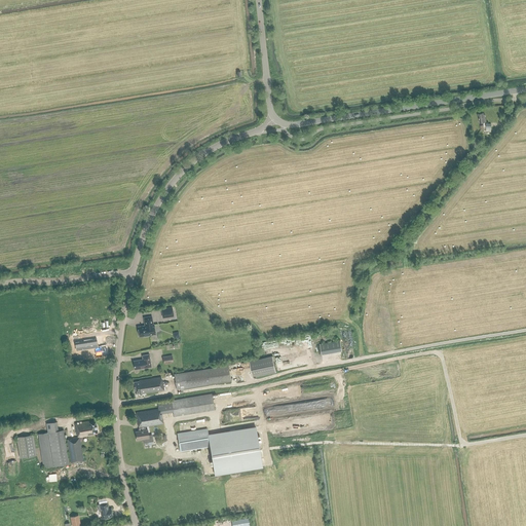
[(174,316),(172,308),(161,309),(163,317),(174,316)]
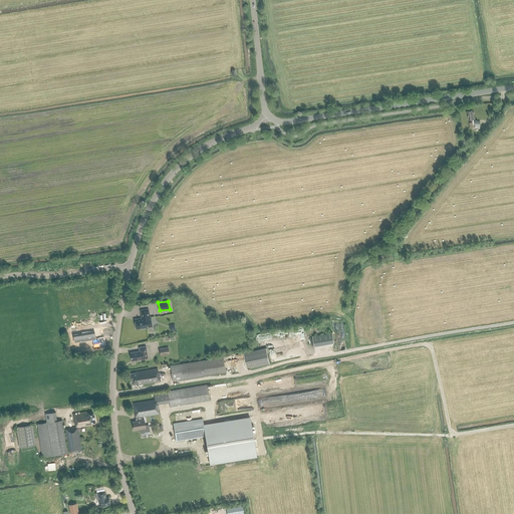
[(150,317),(148,309),(141,310),(142,318),(135,319),(136,322),(135,323),(135,326),(136,326),(137,329),(141,328),(142,329),(146,328),(146,327),(152,326),(151,317),(150,317)]
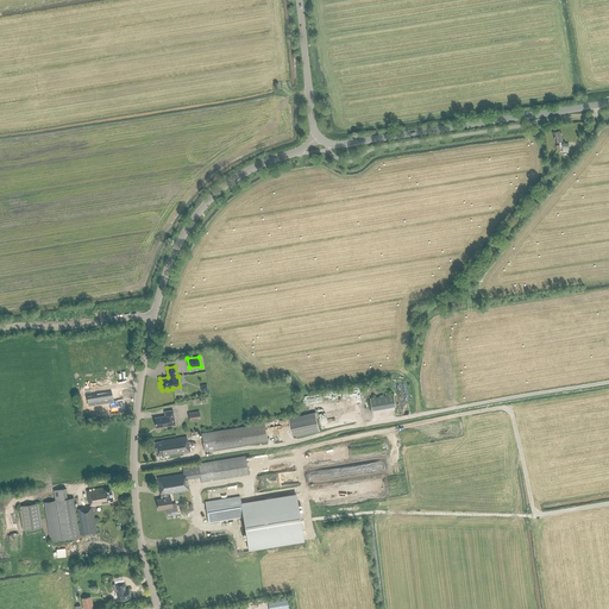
[(394,395),(370,399),(372,410),(396,406),(394,395)]
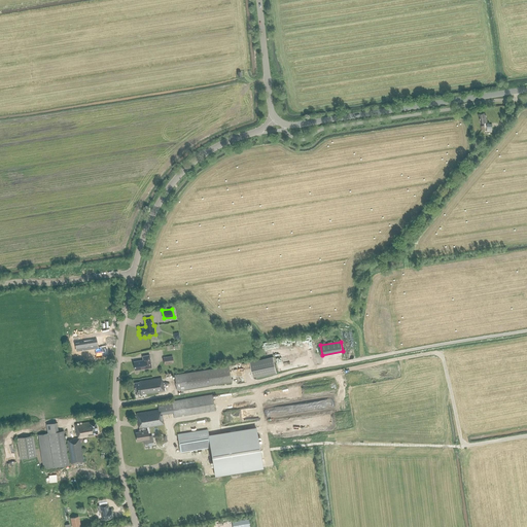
[(101,348),(101,347),(95,348),(96,356),(101,355),(101,354),(106,353),(105,347),(101,348)]
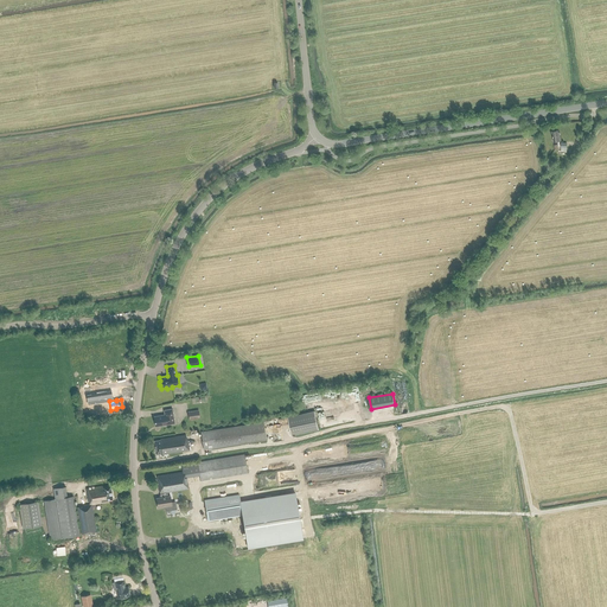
[(155,426),(155,427),(161,426),(174,423),(172,409),(164,410),(165,415),(154,417),(154,422),(154,425),(155,426)]
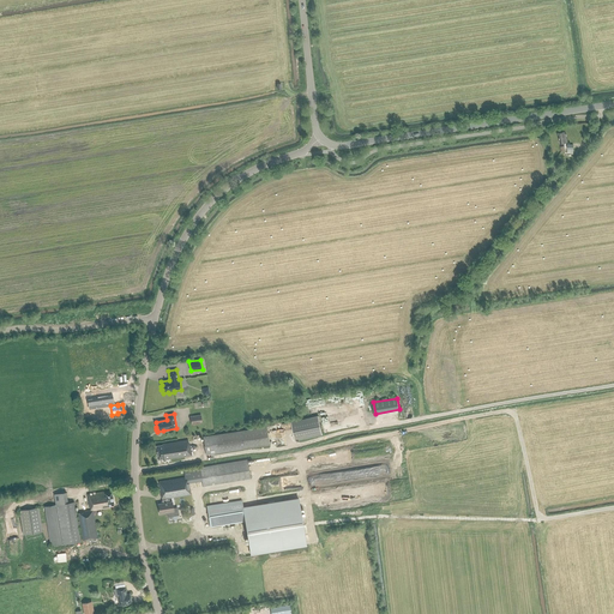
[(290,422),(295,440),(321,434),(318,416),(290,422)]
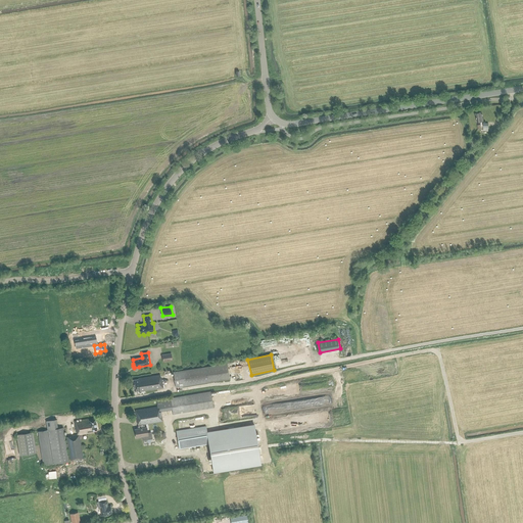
[(229,379),(227,365),(174,373),(176,387),(229,379)]
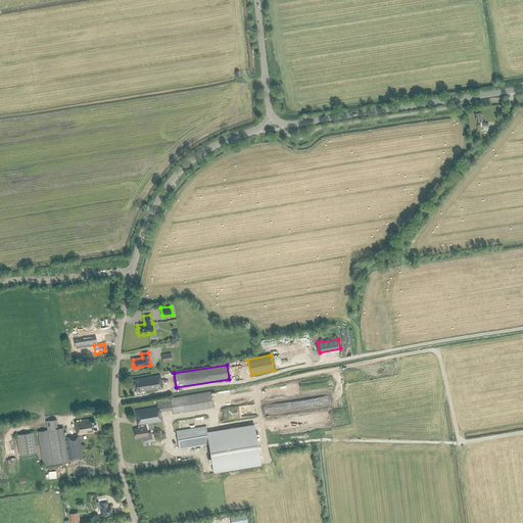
[(138,379),(138,380),(132,380),(134,391),(138,391),(138,392),(162,388),(161,379),(160,379),(160,376),(138,379)]
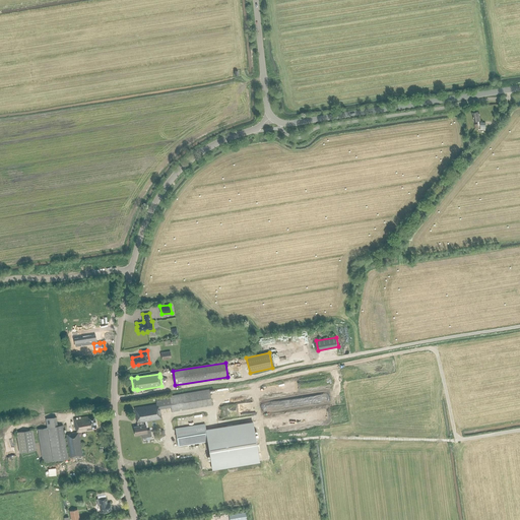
[(143,421),(161,418),(159,408),(171,406),(172,411),(211,405),(209,391),(209,389),(155,398),(156,404),(134,408),(135,416),(136,416),(137,424),(136,425),(137,427),(134,427),(134,430),(134,431),(135,436),(141,435),(141,438),(151,437),(150,430),(146,431),(145,425),(144,426),(143,421)]
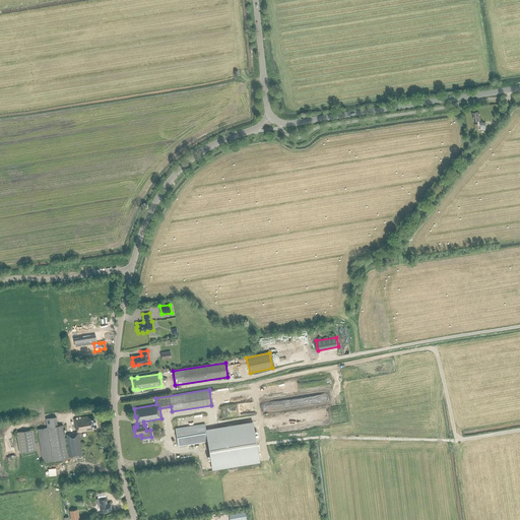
[(46,418),(47,428),(38,430),(43,463),(68,459),(65,445),(68,445),(70,458),(82,456),(78,433),(86,431),(86,430),(96,428),(94,416),(88,418),(87,416),(74,419),(75,429),(76,429),(77,433),(70,434),(66,435),(68,442),(65,442),(62,426),(57,427),(56,417),(46,418)]
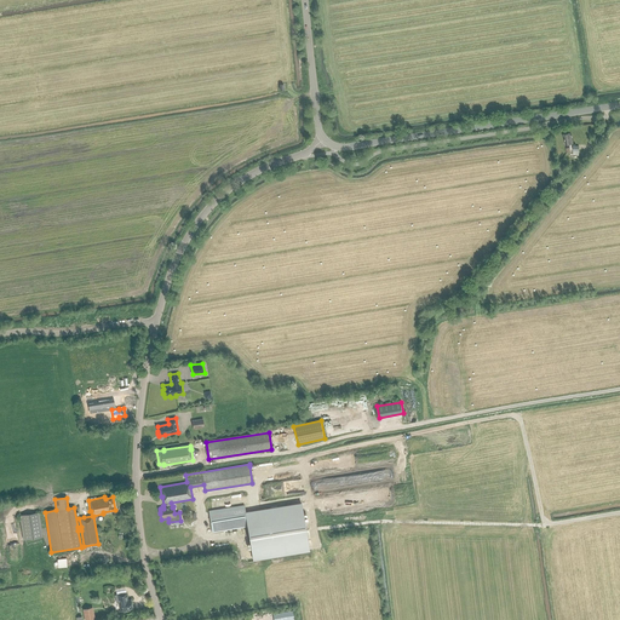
[(245,506),(210,512),(212,532),(248,526),(253,560),(309,550),(302,504),(246,512),(245,506)]
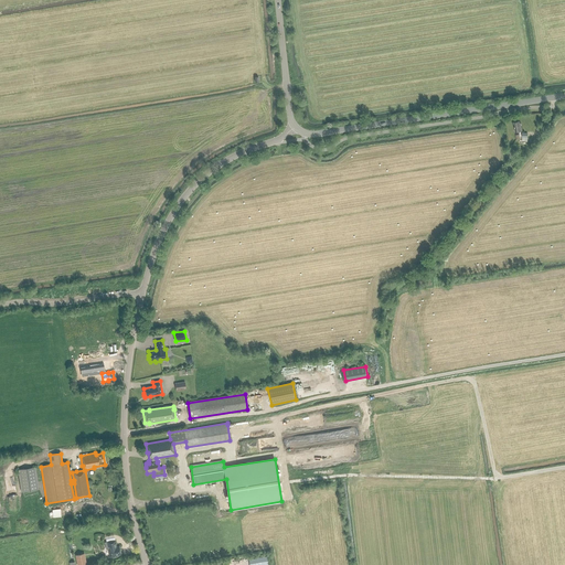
[(21,492),(27,492),(39,490),(34,468),(18,471),(21,492)]
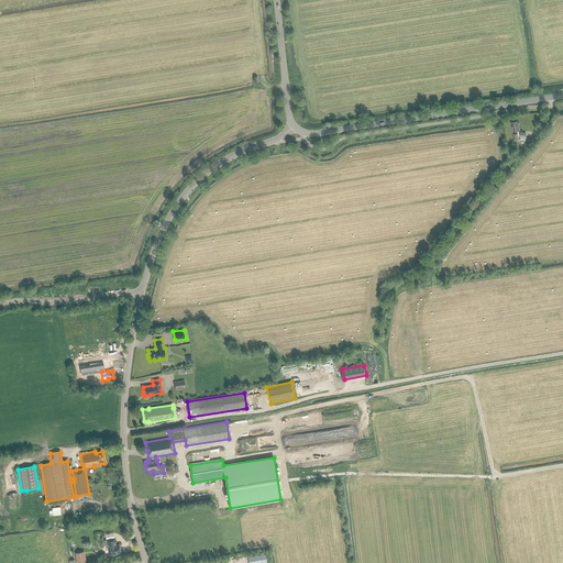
[(106,545),(107,545),(109,555),(114,554),(113,553),(120,552),(119,544),(116,544),(114,538),(106,539),(106,540),(105,540),(106,545)]
